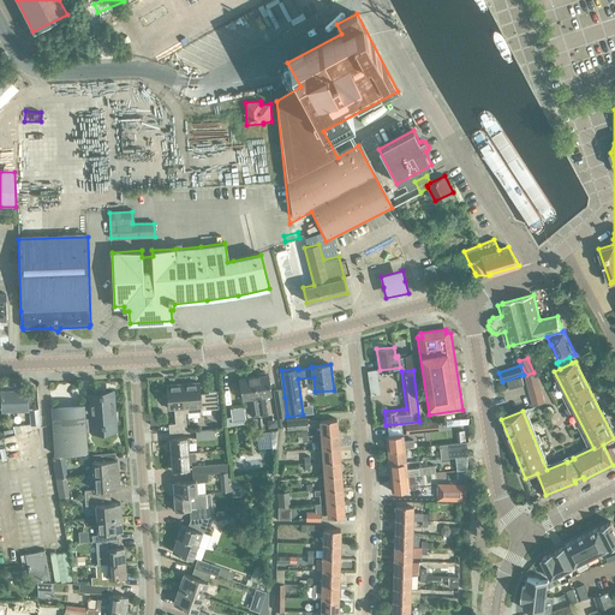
[(254,377),(256,398),(272,395),(269,375),(267,375),(267,374),(264,372),(261,372),(258,375),(258,376),(254,377)]
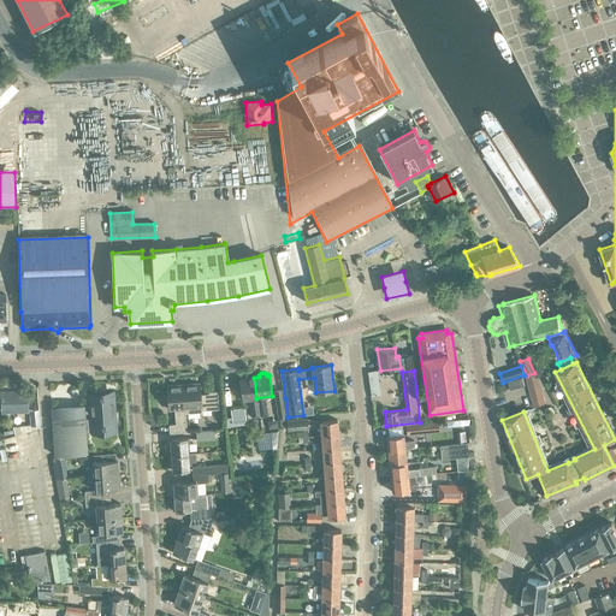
[(533,407),(539,406),(546,404),(538,373),(526,377),(533,407)]
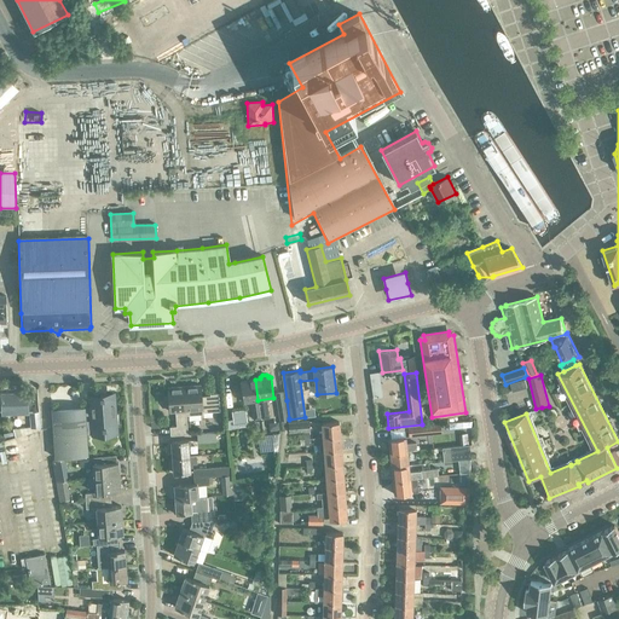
[(259,408),(258,400),(255,380),(241,382),(244,401),(250,401),(254,420),(260,418),(260,415),(259,408)]
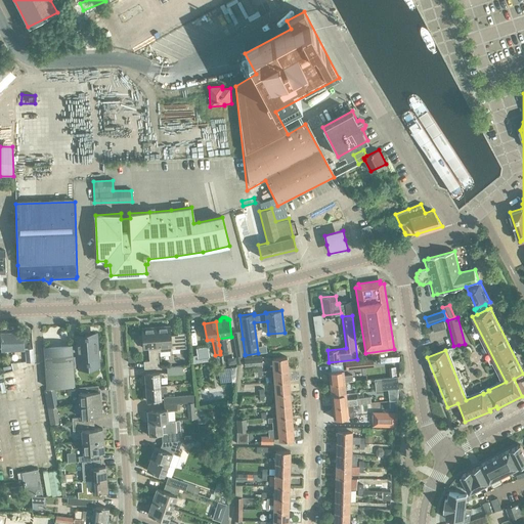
[(434,332),(446,329),(444,321),(432,324),(434,332)]
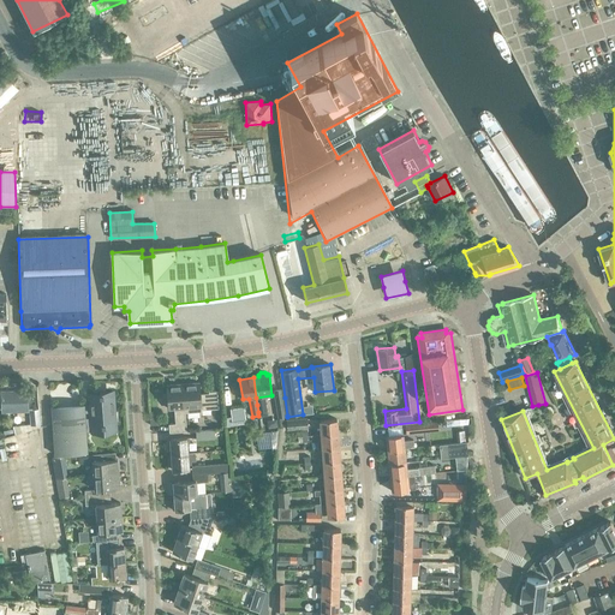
[(199,382),(183,383),(185,412),(202,411),(202,410),(219,407),(218,390),(209,392),(209,393),(201,393),(199,382)]
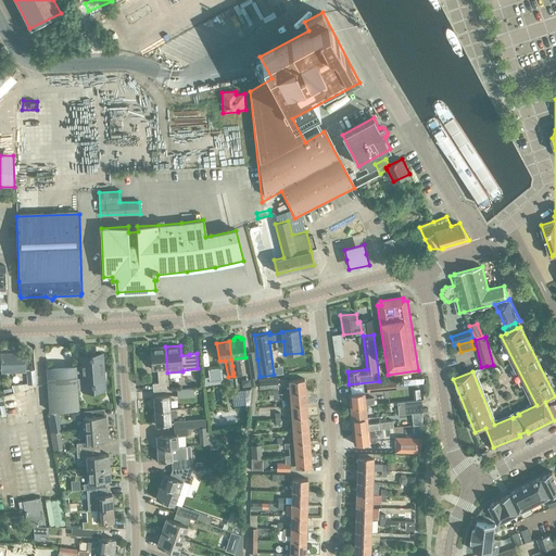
[(169,390),(167,373),(165,346),(151,348),(153,369),(158,369),(159,382),(153,383),(153,391),(169,390)]
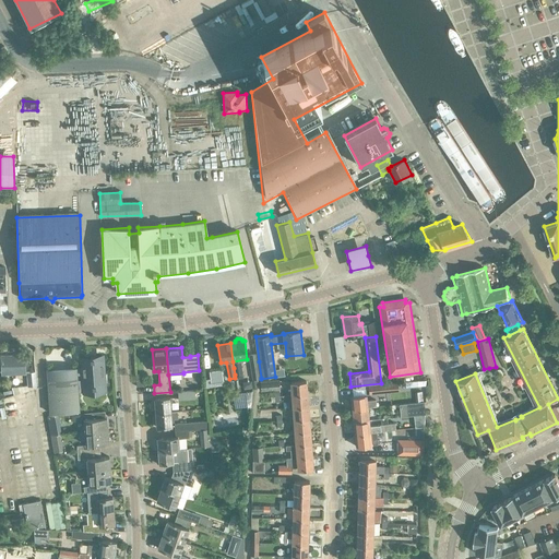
[(83,367),(76,367),(78,378),(84,378),(85,390),(105,389),(102,355),(82,357),(83,367)]
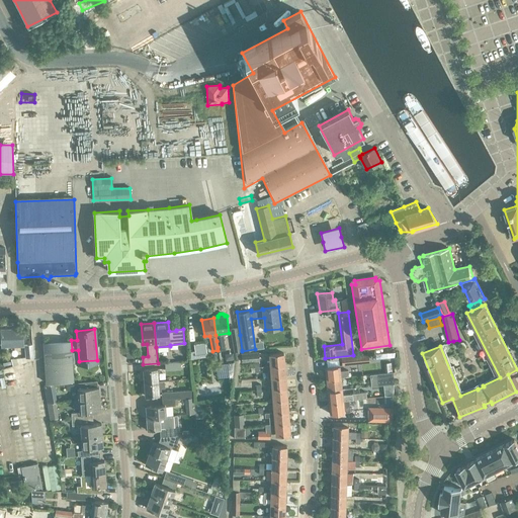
[(1,346),(22,346),(21,331),(1,331),(1,346)]
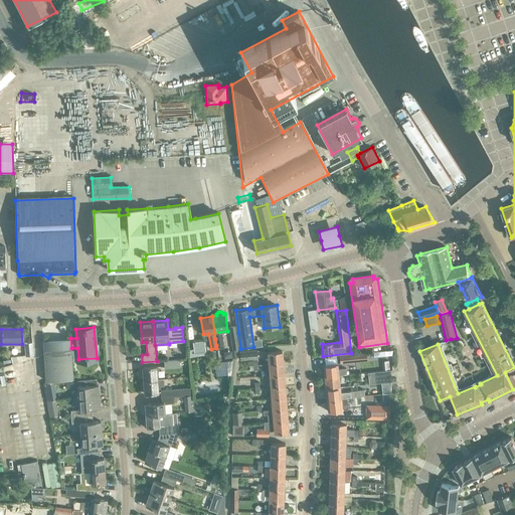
[(233,349),(240,348),(238,333),(231,334),(233,349)]
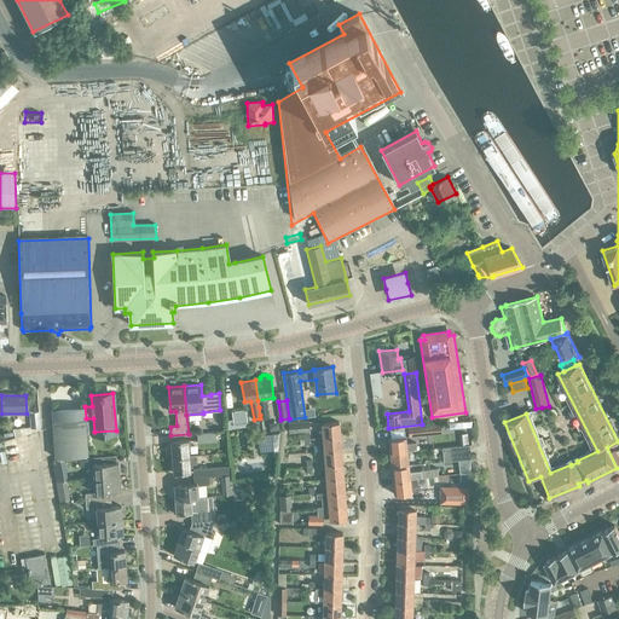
[(55,458),(87,456),(84,408),(52,410),(55,458)]
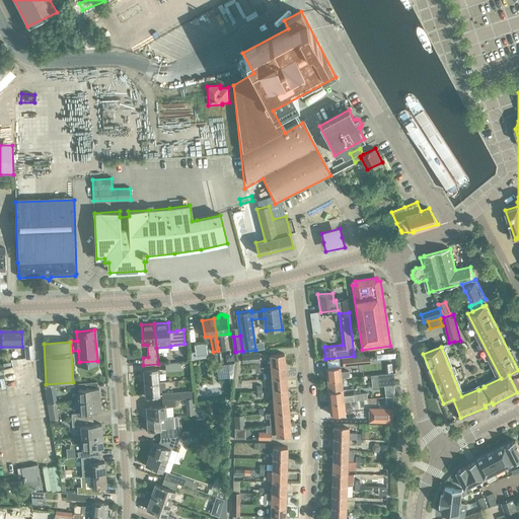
[(196,355),(207,353),(206,343),(195,344),(196,355)]
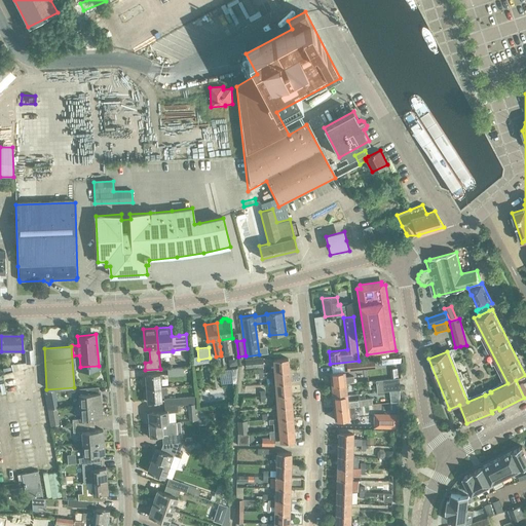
[(26,363),(34,362),(33,350),(26,350),(26,363)]
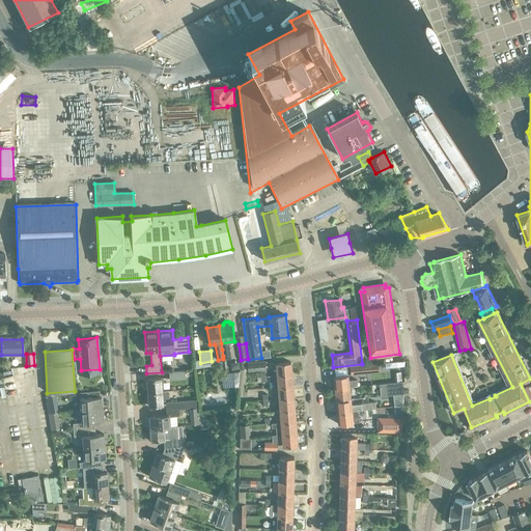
[(261,376),(266,376),(266,370),(267,370),(266,362),(248,363),(248,372),(261,371),(261,376)]
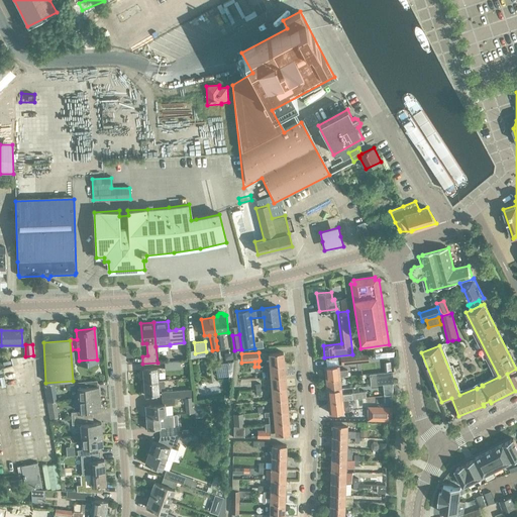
[(270,366),(284,364),(283,352),(269,353),(270,366)]
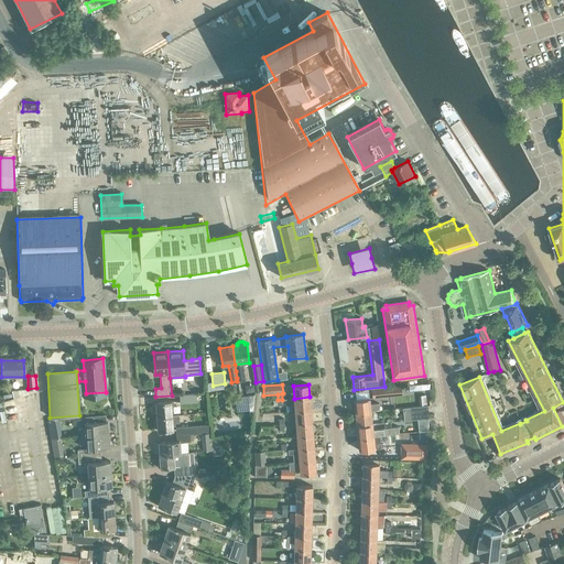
[(373,398),(402,394),(401,387),(372,390),(373,398)]
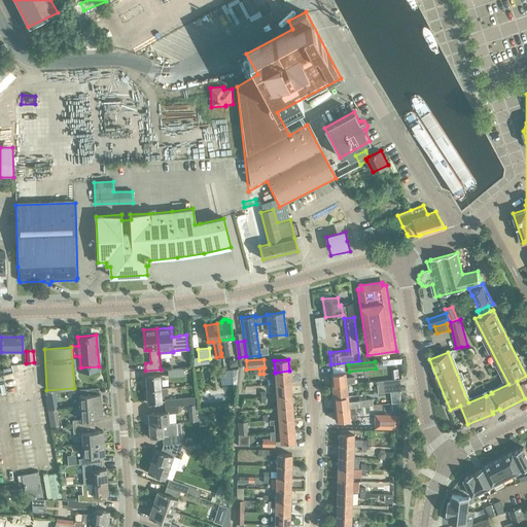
[(183,367),(174,369),(168,370),(169,376),(184,375),(183,367)]
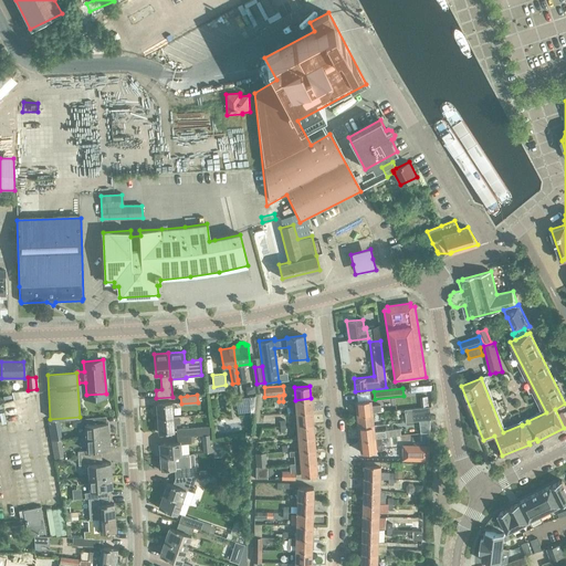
[(255,396),(244,397),(248,415),(253,413),(255,396)]
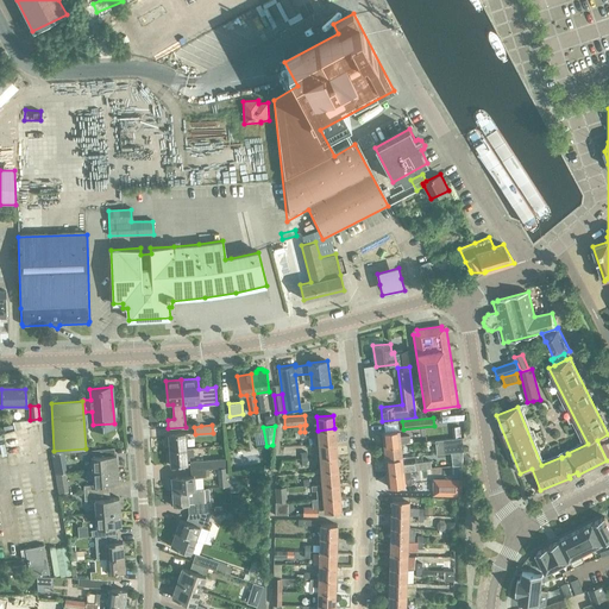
[(319,445),(336,443),(334,428),(318,431),(319,445)]
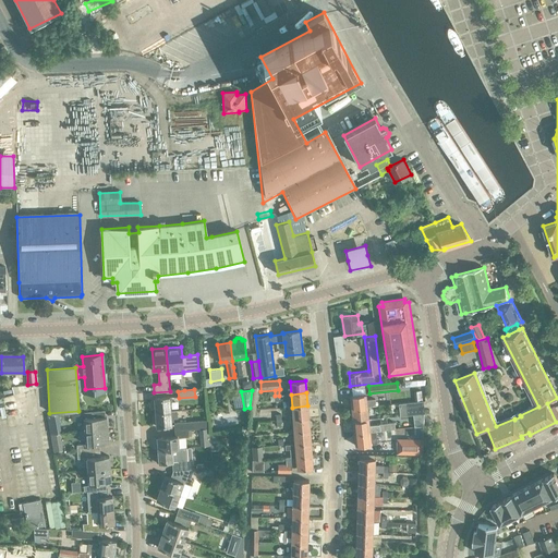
[(352,408),(367,407),(376,405),(375,399),(366,399),(365,393),(350,396),(352,408)]
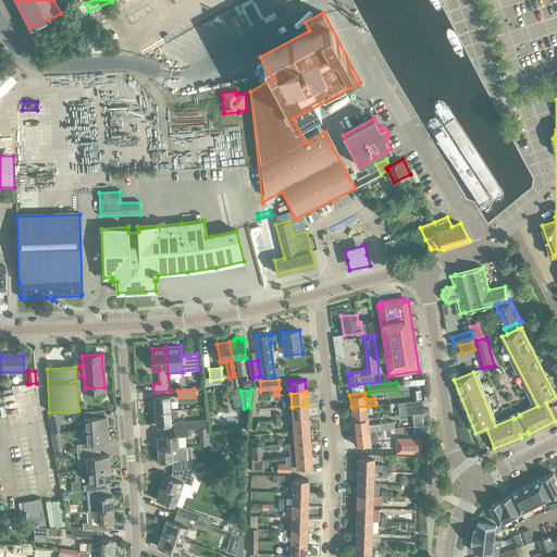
[(156,411),(171,410),(170,396),(155,397),(156,411)]
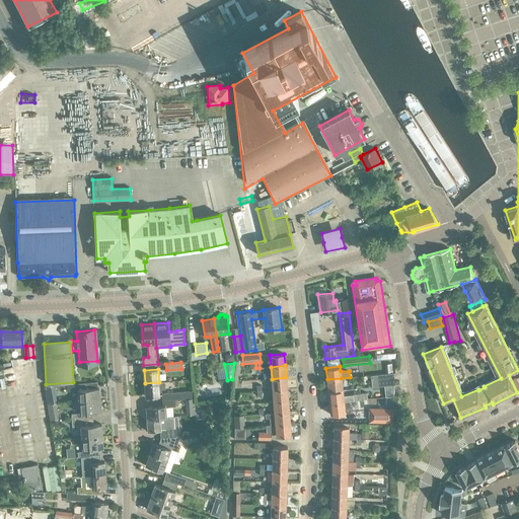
[(394,373),(377,374),(379,386),(388,385),(395,384),(394,381),(394,373)]
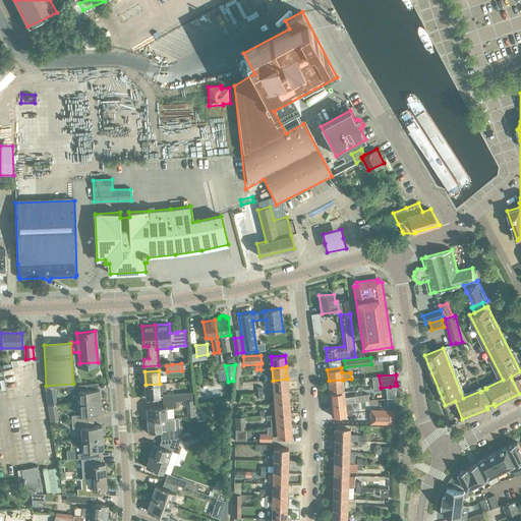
[(274,391),(288,390),(287,379),(273,381),(274,391)]
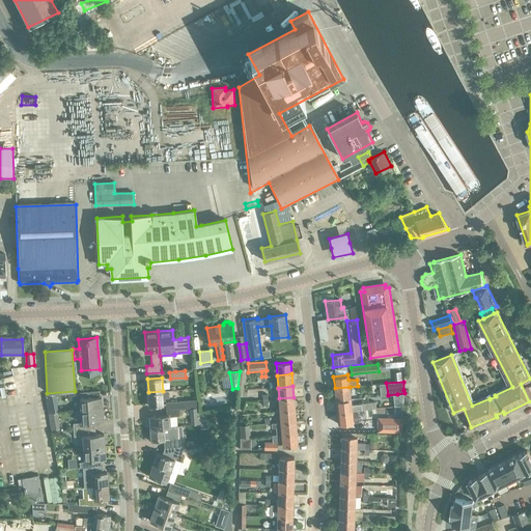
[(336,400),(351,399),(350,387),(335,388),(336,400)]
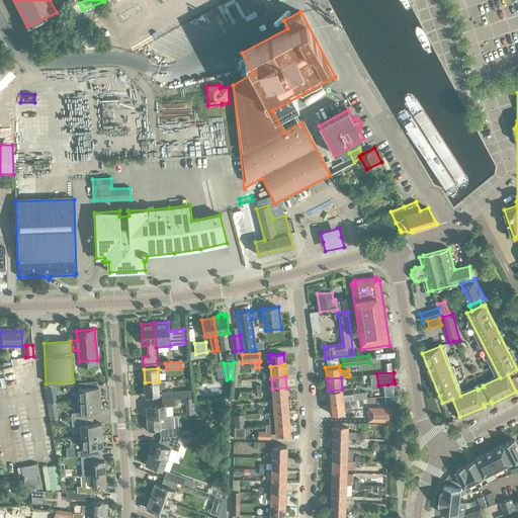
[(79,401),(100,400),(99,386),(97,387),(97,381),(67,383),(67,390),(78,389),(79,401)]
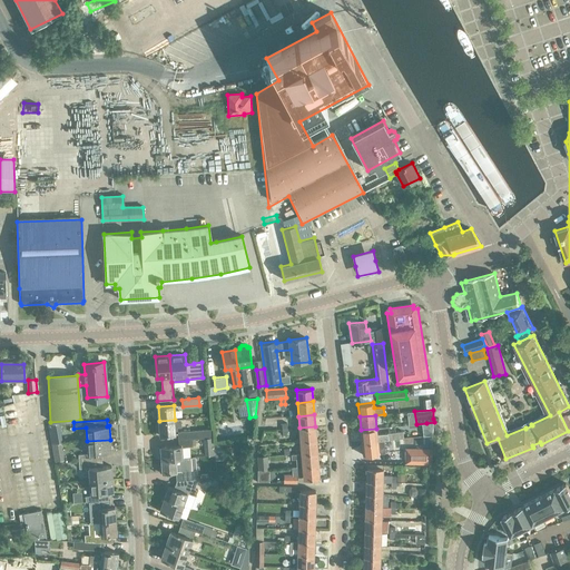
[(175,420),(159,421),(160,435),(176,434),(175,428),(182,428),(182,420),(175,420)]
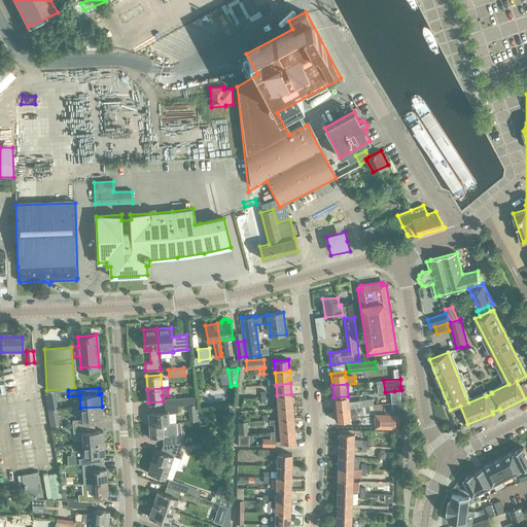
[(278,408),(292,407),(291,394),(277,395),(278,408)]
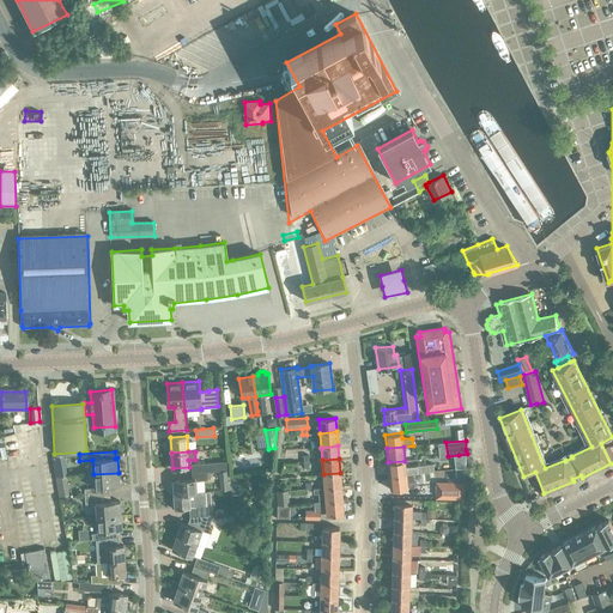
[(206,472),(212,472),(219,472),(226,471),(225,461),(206,463),(206,472)]
